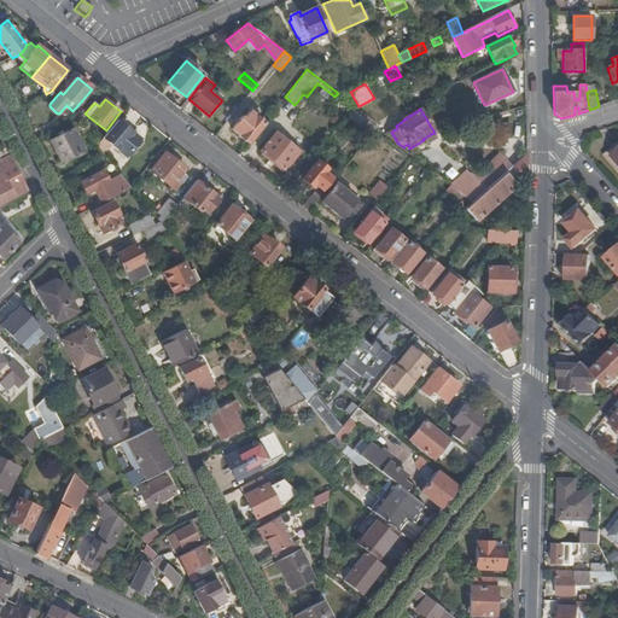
[(248,144),(264,123),(250,112),(244,120),(242,117),(232,129),(239,135),(239,136),(248,144)]
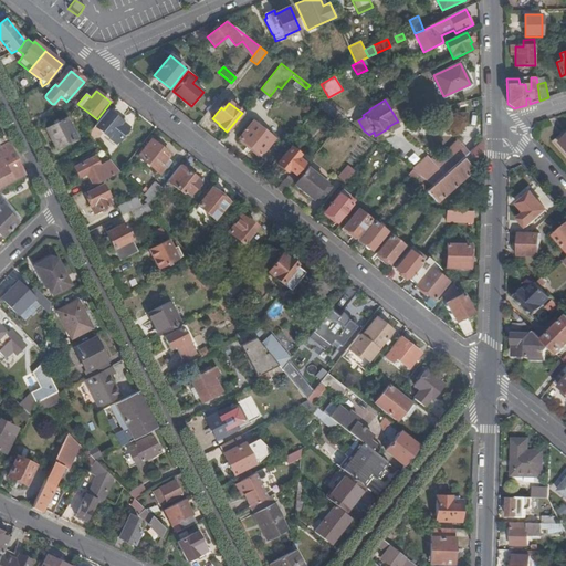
[(112,116),(106,111),(87,133),(95,142),(102,133),(116,144),(128,127),(113,115),(112,116)]
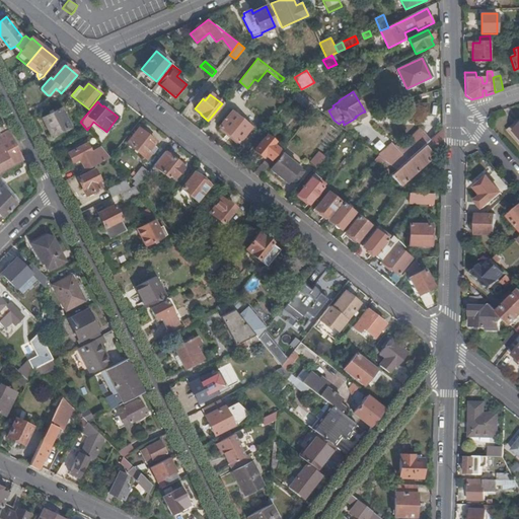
[(334,121),(316,107),(312,113),(329,126),(334,121)]
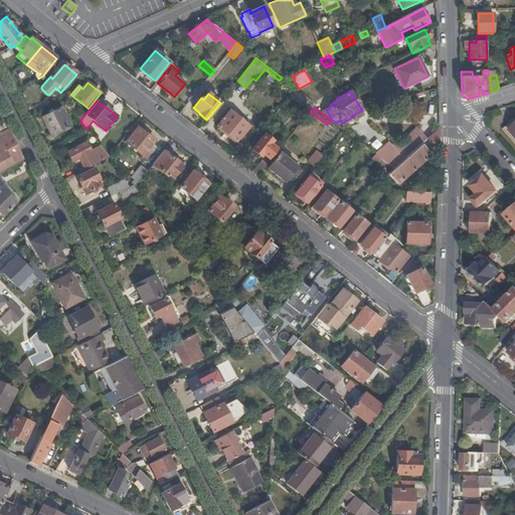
[(42,117),(51,135),(60,131),(60,132),(62,131),(61,130),(70,126),(60,108),(42,117)]
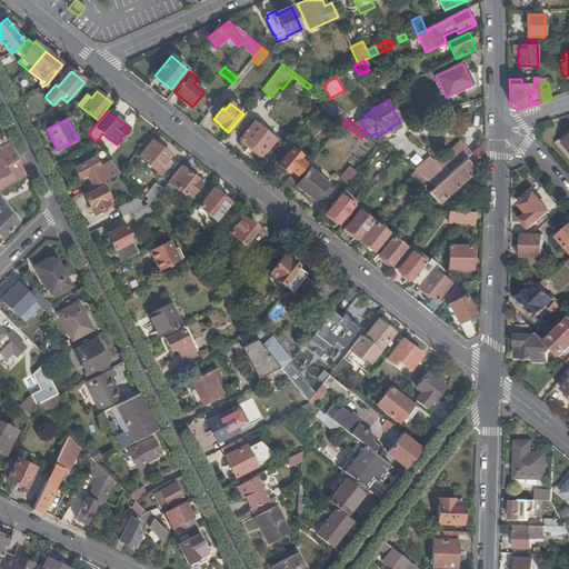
[(356,123),(366,131),(360,121),(356,123)]
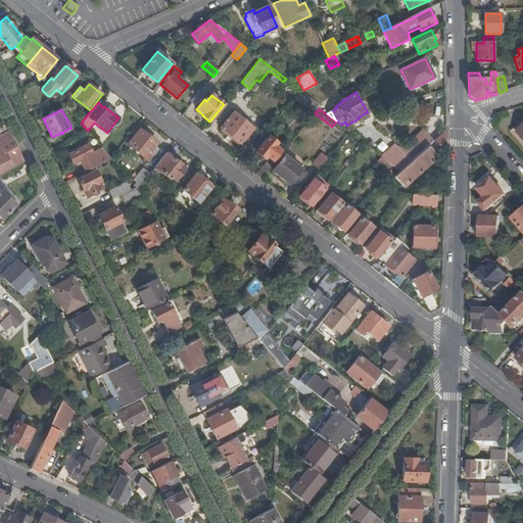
[(253,128),(234,112),(221,129),(240,144),(253,128)]
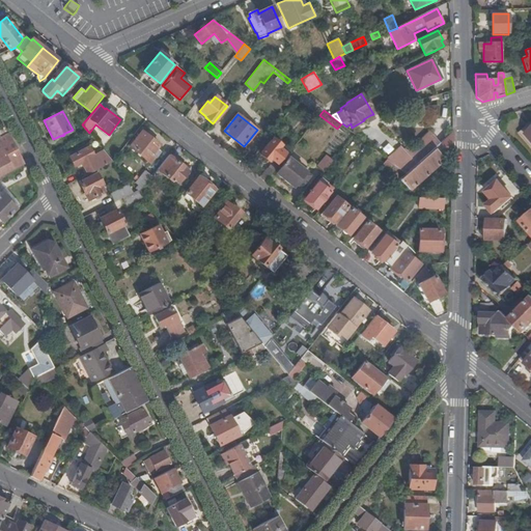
[(129,124),(136,130),(140,123),(134,118),(129,124)]
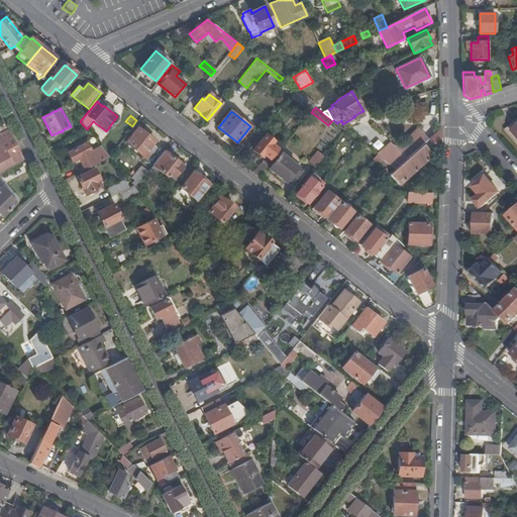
[(52,135),(53,138),(72,128),(71,126),(62,130),(63,131),(61,132),(61,131),(52,135)]
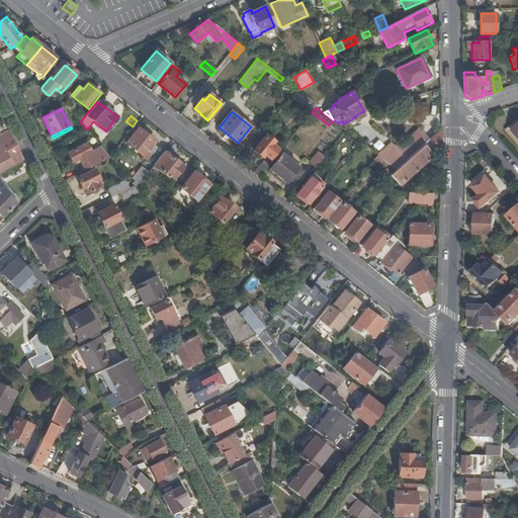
[(126,143),(147,159),(151,154),(152,155),(157,148),(154,145),(156,142),(139,128),(126,143)]
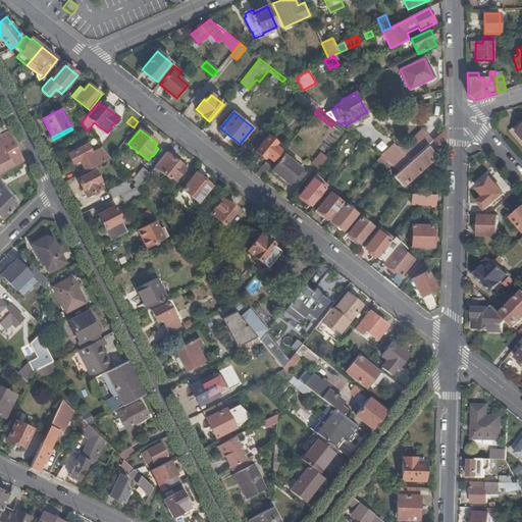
[(446,129),(432,142),(438,151),(445,150),(446,129)]
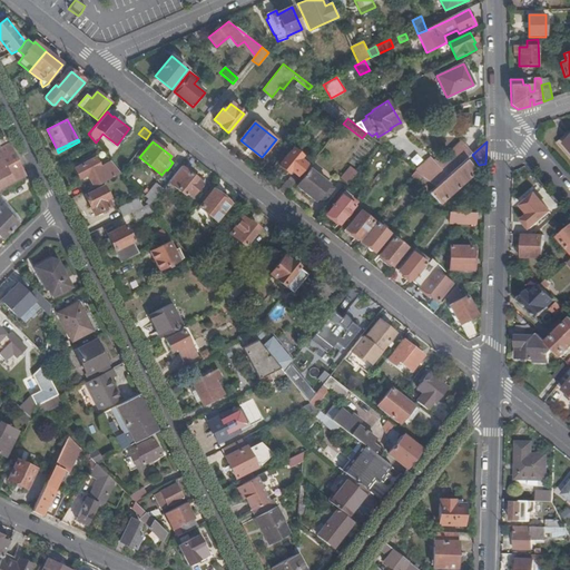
[(0,188),(26,175),(18,159),(12,163),(8,151),(12,149),(9,143),(0,147),(0,188)]
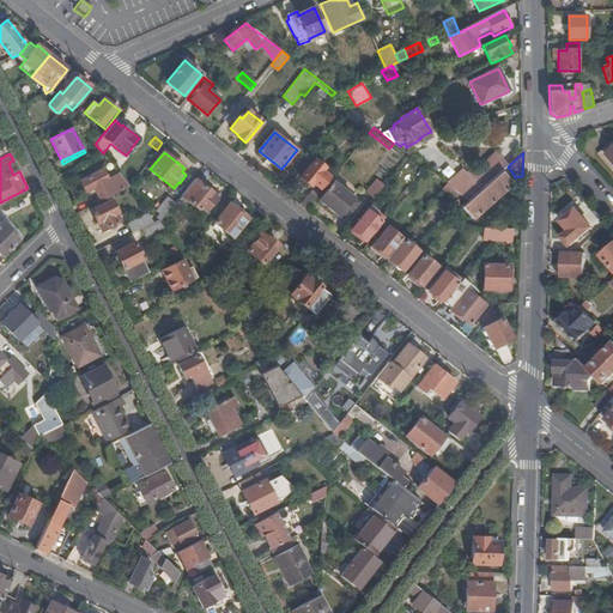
[(13,175),(19,171),(13,161),(8,163),(13,175)]
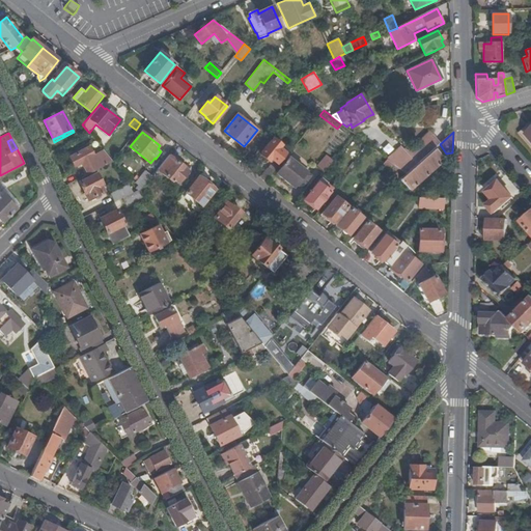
[(271,158),(274,160),(277,163),(285,154),(279,148),(280,145),(273,139),(259,155),(268,161),(271,158)]
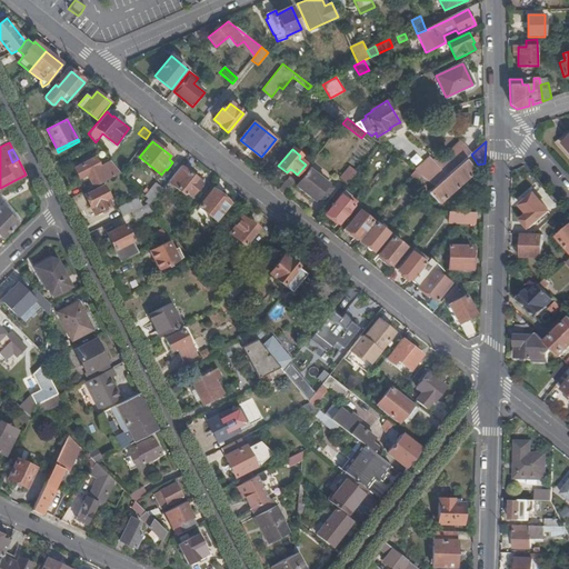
[(96,187),(121,173),(111,162),(100,168),(96,158),(75,169),(80,178),(89,175),(96,187)]
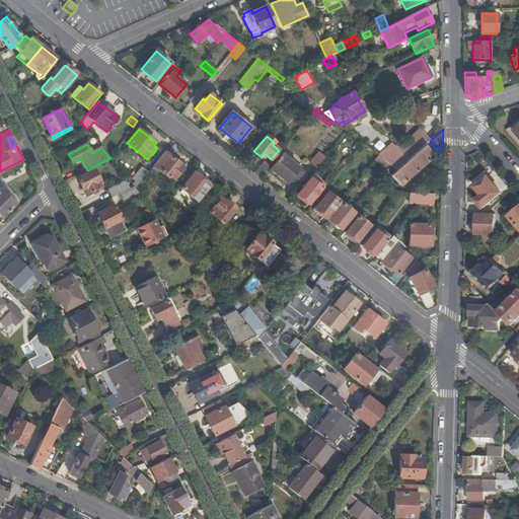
[(382,179),(384,180),(389,183),(394,179),(401,187),(434,156),(425,145),(408,160),(396,170),(392,167),(387,172),(382,179)]
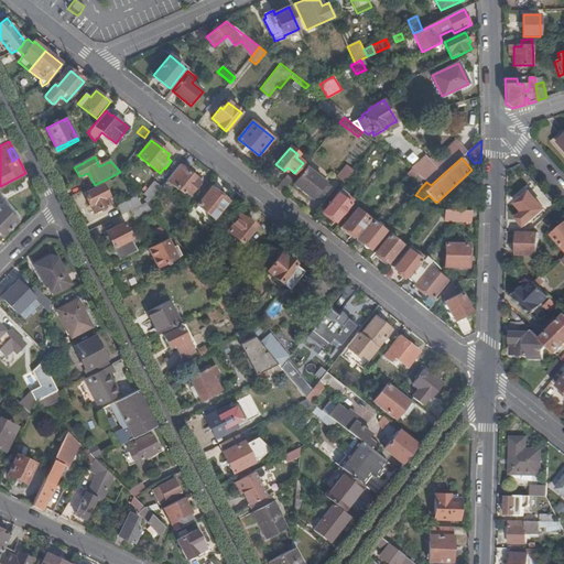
[(201,182),(180,164),(166,181),(183,193),(184,191),(190,195),(201,182)]
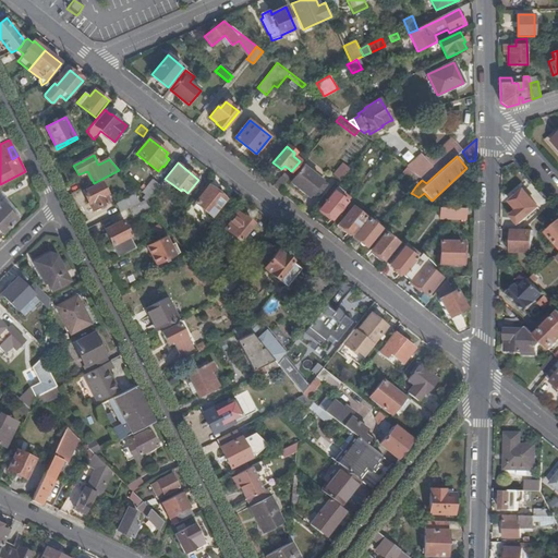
[(332,173),(339,180),(350,169),(343,162),(332,173)]
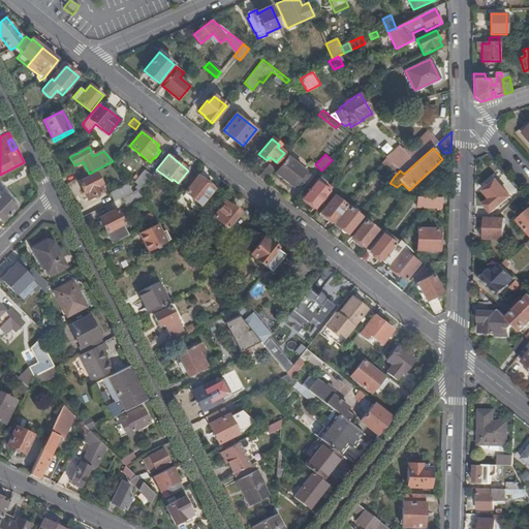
[(415,163),(408,156),(406,154),(394,166),(400,170),(404,174),(415,163)]
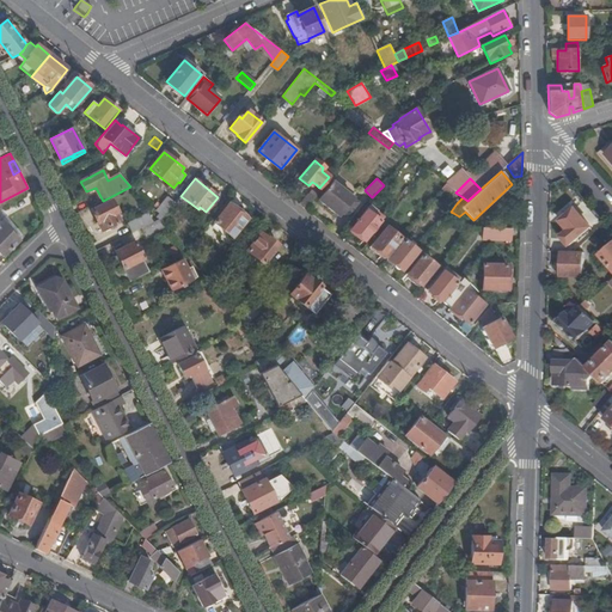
[(350,212),(357,202),(353,199),(353,197),(332,182),(318,200),(337,215),(344,207),(350,212)]
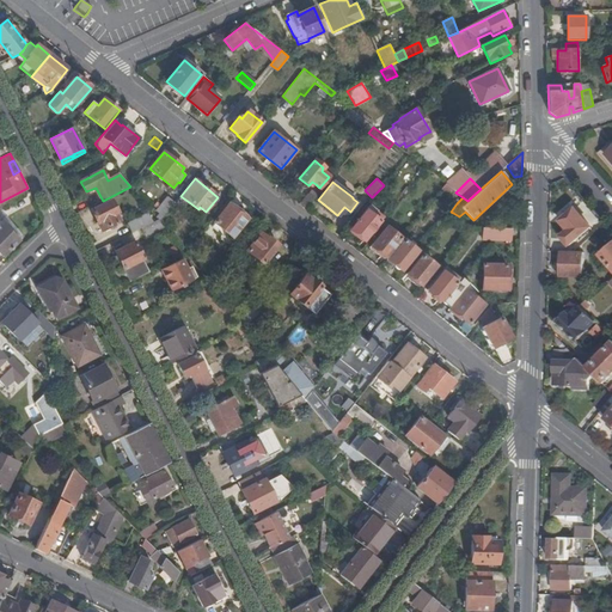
[(316,184),(300,204),(306,210),(322,190),(319,188),(316,184)]
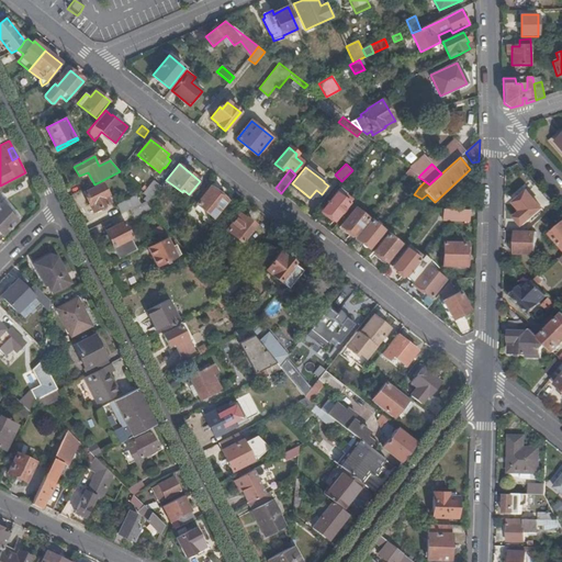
[(409,169),(404,175),(419,187),(425,181),(418,177),(409,169)]
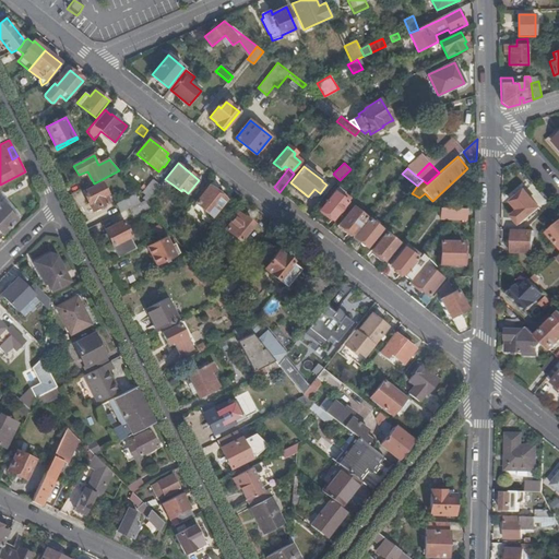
[(145,202),(146,203),(161,185),(153,179),(143,192),(146,195),(143,199),(145,202)]
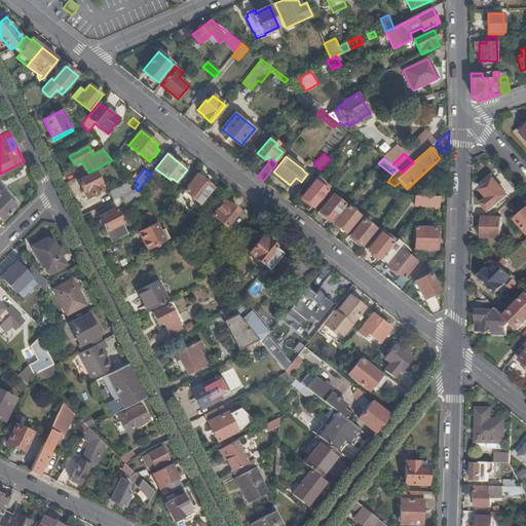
[(84,191),(88,198),(92,195),(96,194),(104,190),(100,184),(102,183),(96,173),(78,182),(83,192),(84,191)]
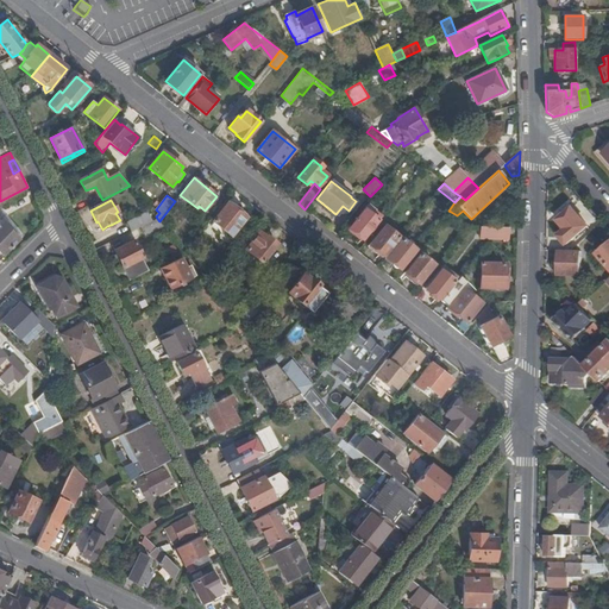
[(213,221),(232,236),(246,218),(228,202),(213,221)]
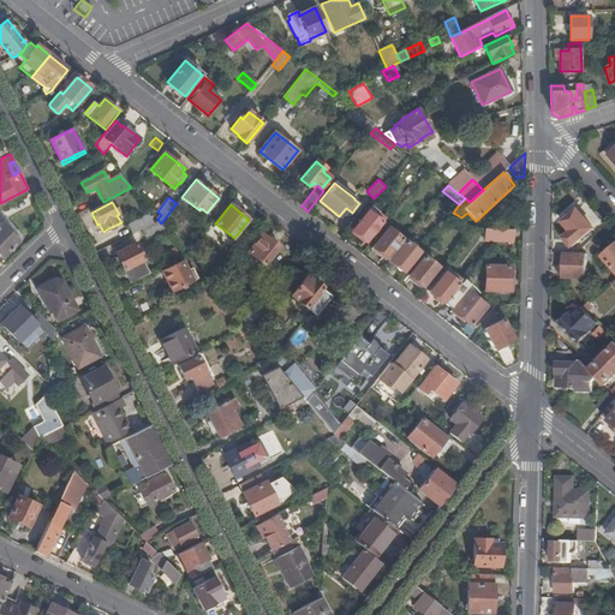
[(366,242),(386,218),(380,213),(372,206),(353,230),(366,242)]
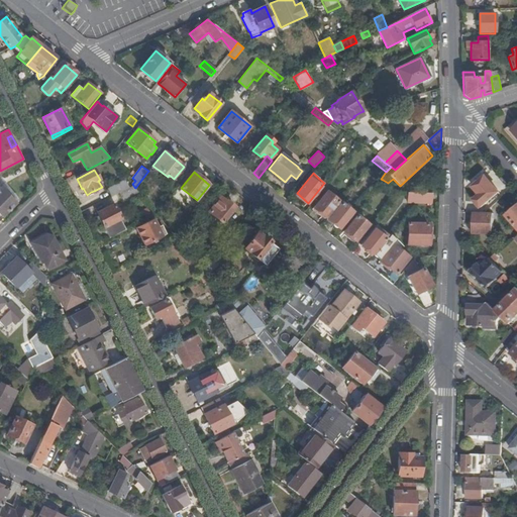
[(500,194),(486,178),(475,188),(482,196),(475,201),(482,209),(500,194)]
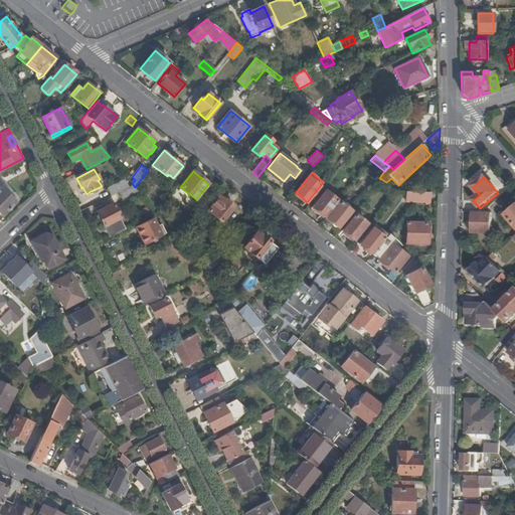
[(112,197),(119,193),(124,191),(120,183),(108,189),(112,197)]
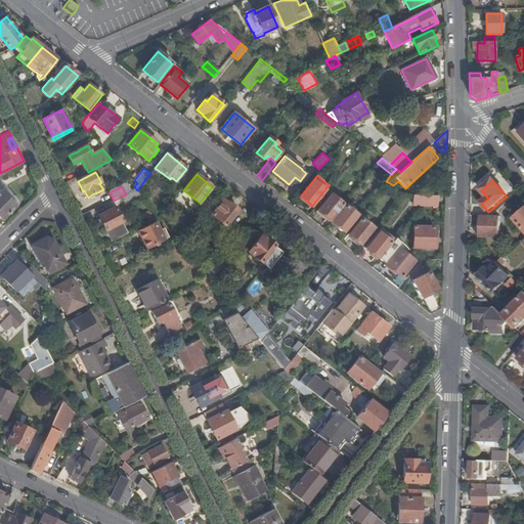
[(125,204),(141,195),(137,190),(136,189),(126,194),(121,197),(125,204)]
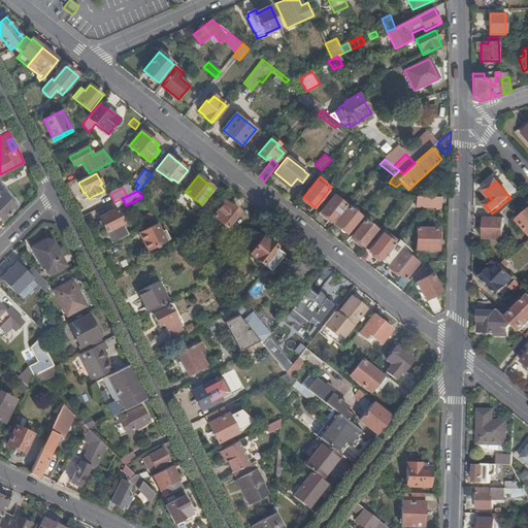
[(0,192),(0,218),(3,222),(17,207),(3,194),(1,192),(0,192)]
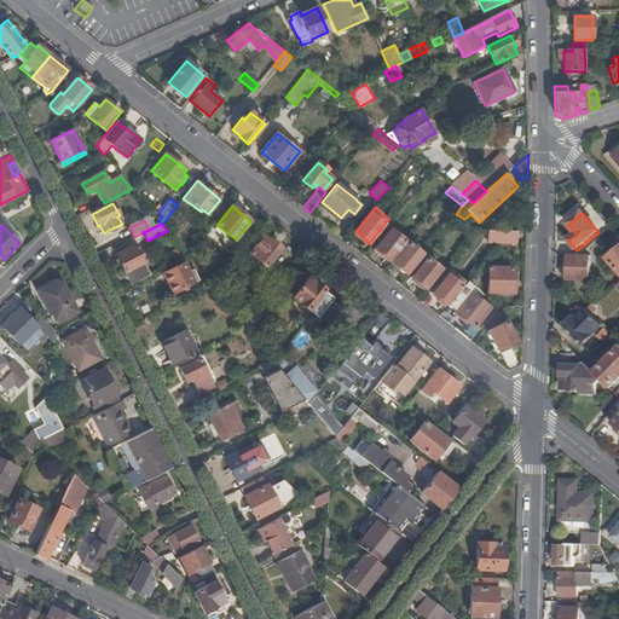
[(23,241),(6,225),(4,227),(19,243),(23,241)]
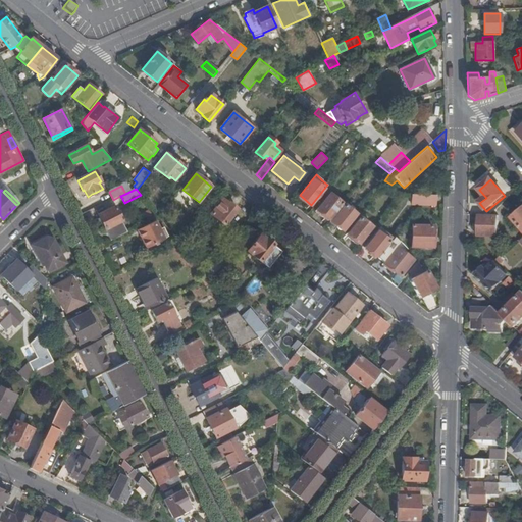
[(342,203),(330,194),(317,209),(329,218),(342,203)]
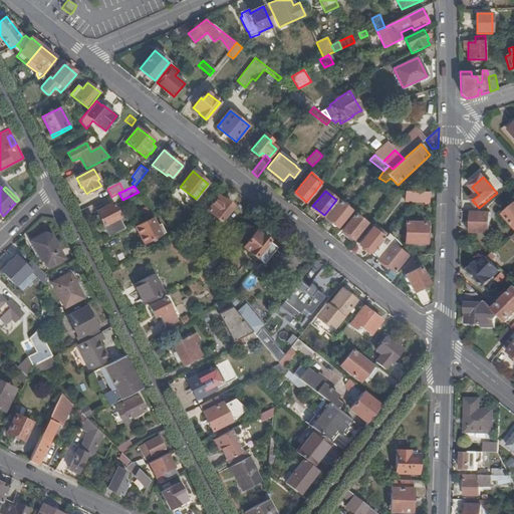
[(429,192),(406,192),(406,201),(429,202),(429,192)]
